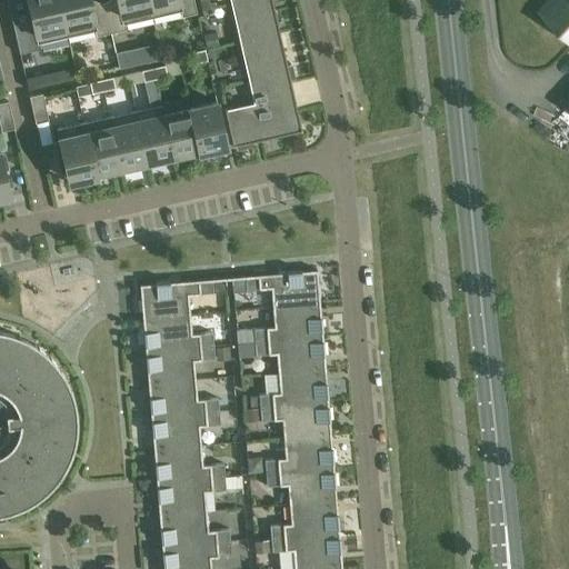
[(27,0),(32,20),(15,23),(13,25),(20,53),(40,49),(39,43),(67,37),(58,0),(27,0)]
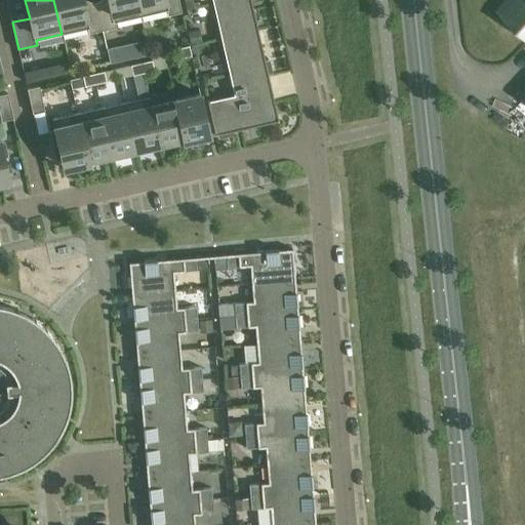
[(82,0),(53,0),(62,34),(87,29),(89,34),(103,31),(96,3),(84,5),(82,0)]
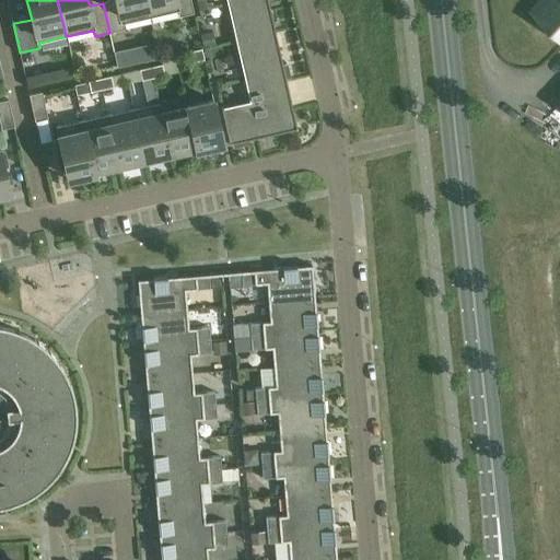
[(146,0),(115,0),(116,0),(103,3),(109,33),(124,30),(123,24),(150,18),(146,0)]
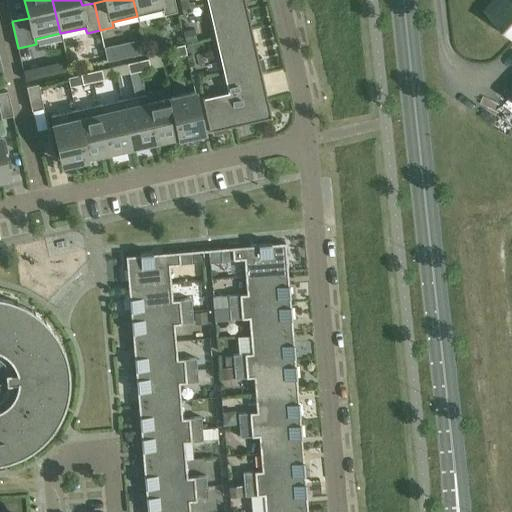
[(133,0),(137,16),(162,10),(163,15),(177,12),(174,0),(133,0)]
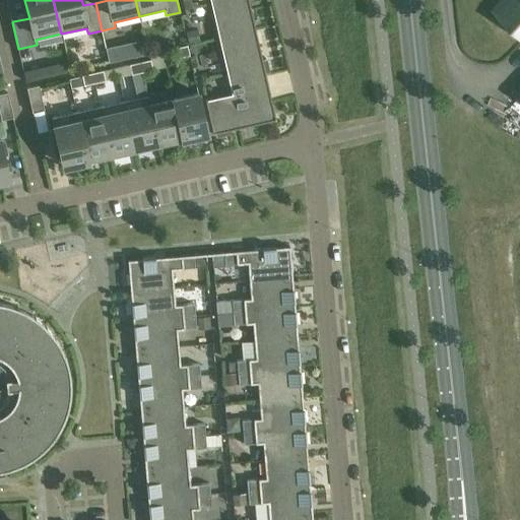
[(183,0),(185,9),(193,7),(191,0),(183,0)]
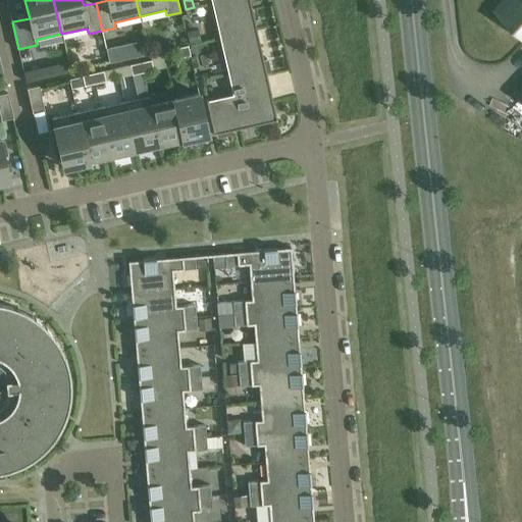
[(213,0),(222,38),(257,31),(249,0),(213,0)]
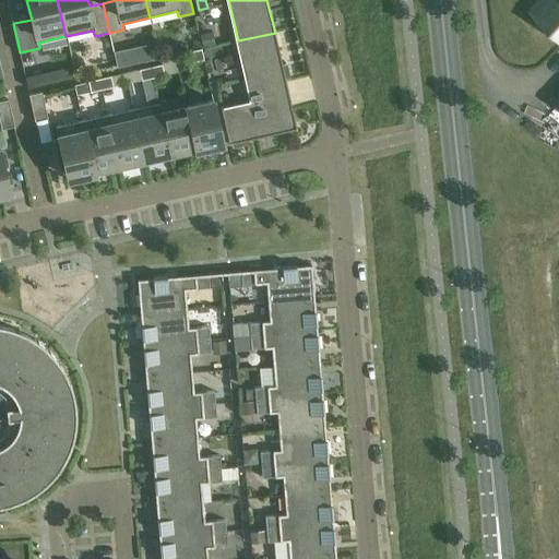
[(558,0),(540,0),(532,10),(558,35),(558,0)]
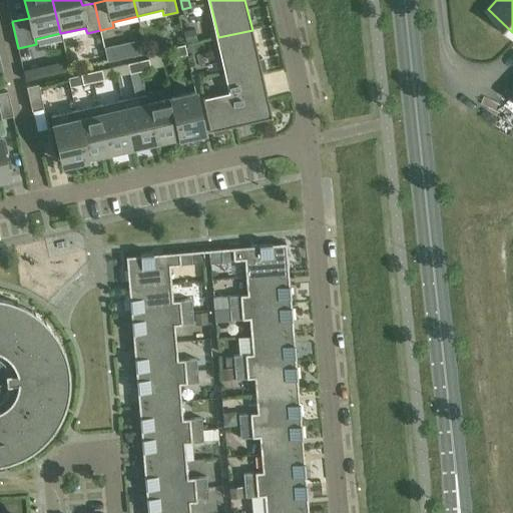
[(195,40),(193,29),(183,31),(186,42),(195,40)]
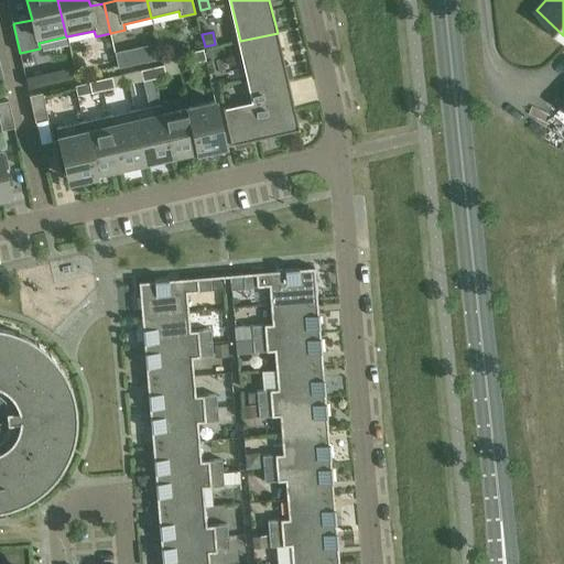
[(284,66),(278,33),(240,41),(255,104),(256,105),(290,97),(288,83),(289,83),(288,79),(292,78),(289,65),(284,66)]
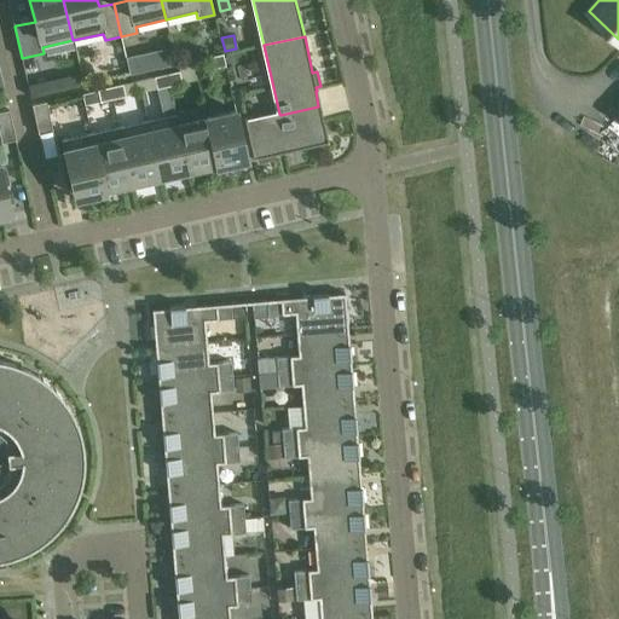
[(169,46),(126,58),(129,73),(173,64),(169,46)]
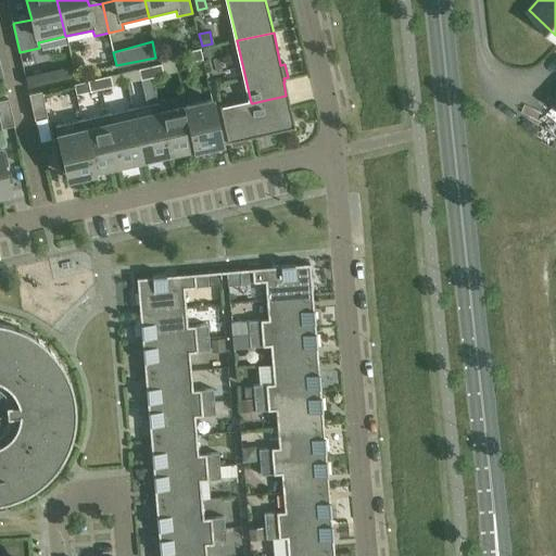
[(203,60),(200,49),(188,51),(191,62),(203,60)]
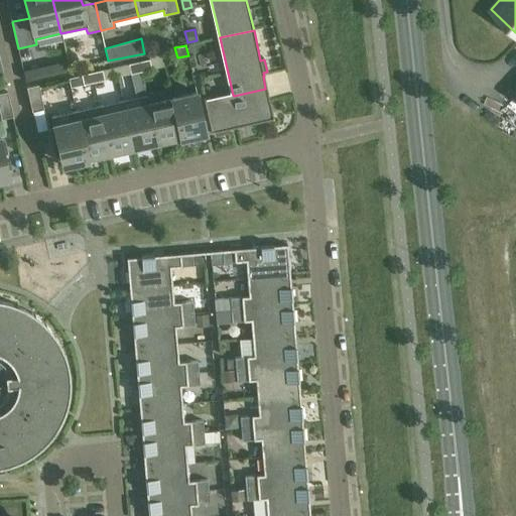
[(149,59),(139,61),(141,72),(151,70),(149,59)]
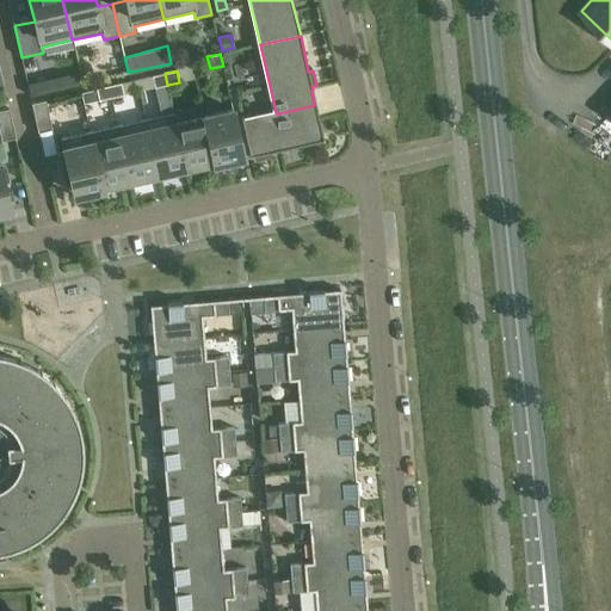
[(48,93),(82,85),(79,72),(44,80),(48,93)]
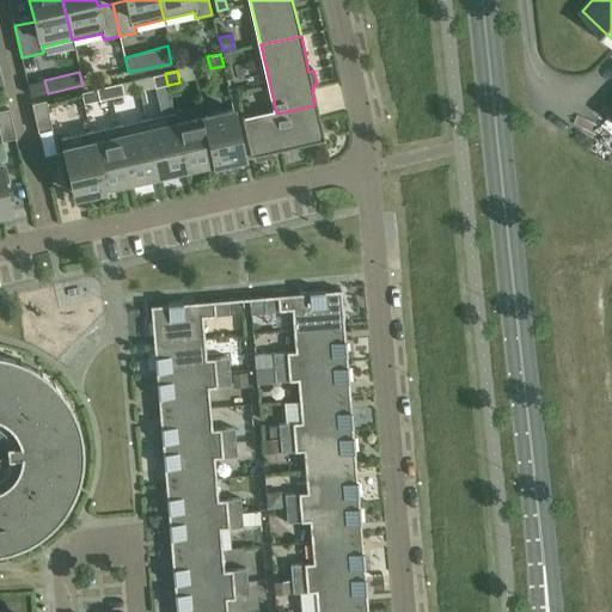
[(167,85),(165,73),(153,77),(155,89),(167,85)]
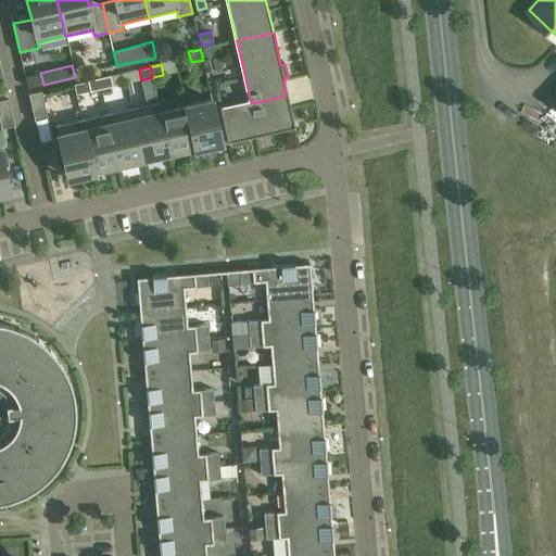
[(110,76),(99,78),(101,89),(113,87),(110,76)]
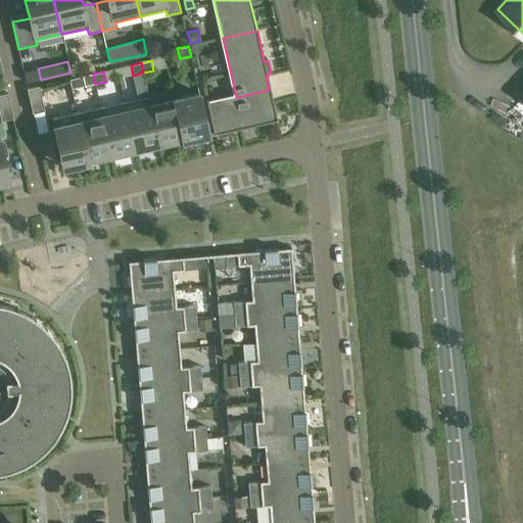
[(95,84),(93,74),(83,76),(85,86),(95,84)]
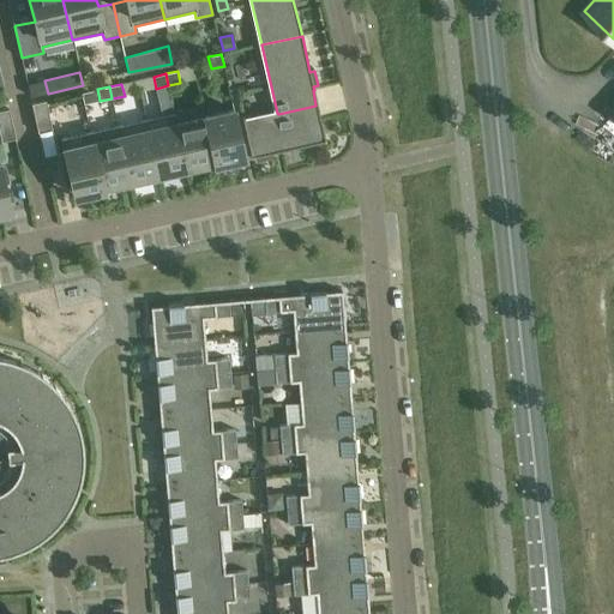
[(31,104),(38,133),(53,130),(46,101),(31,104)]
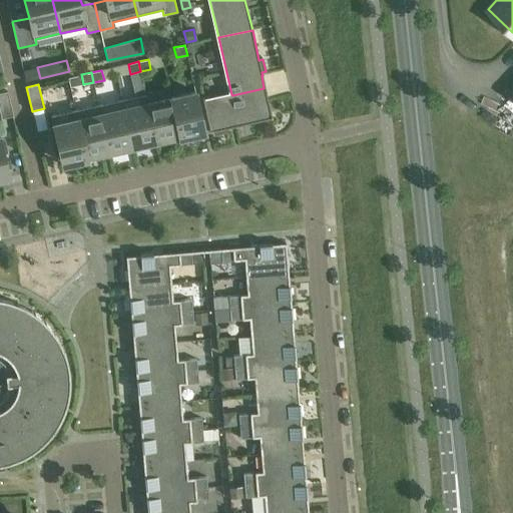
[(204,98),(203,99),(210,131),(213,131),(214,135),(226,132),(225,128),(273,117),(269,100),(267,100),(264,88),(232,95),(231,94),(204,100),(204,98)]
